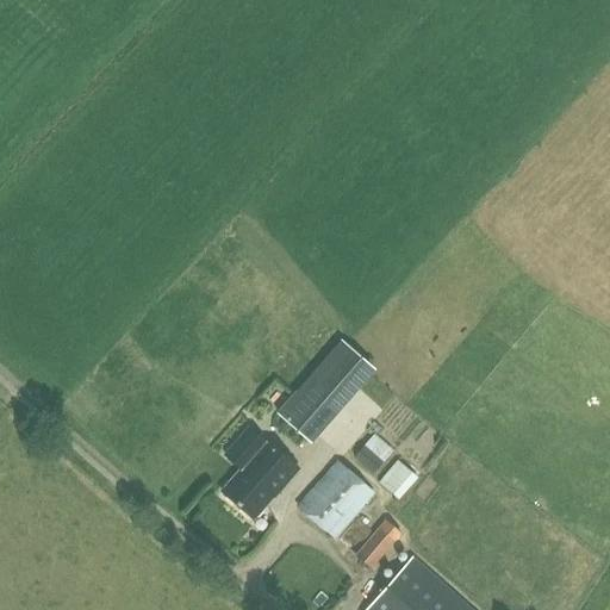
[(340,348),(292,402),(316,422),(363,368),(340,348)]
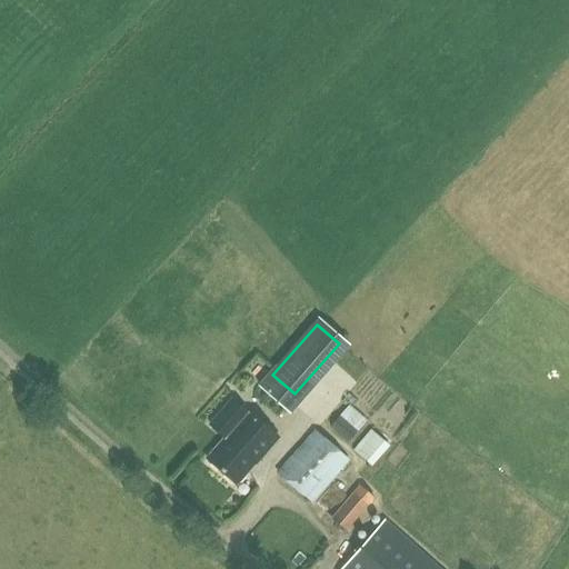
[(262,370),(249,386),(259,393),(271,379),(262,370)]
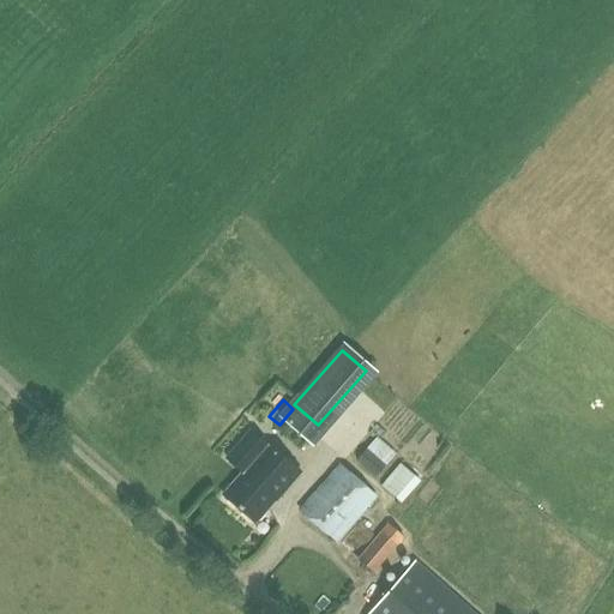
[(374,477),(386,464),(396,453),(377,435),(355,461),(374,477)]
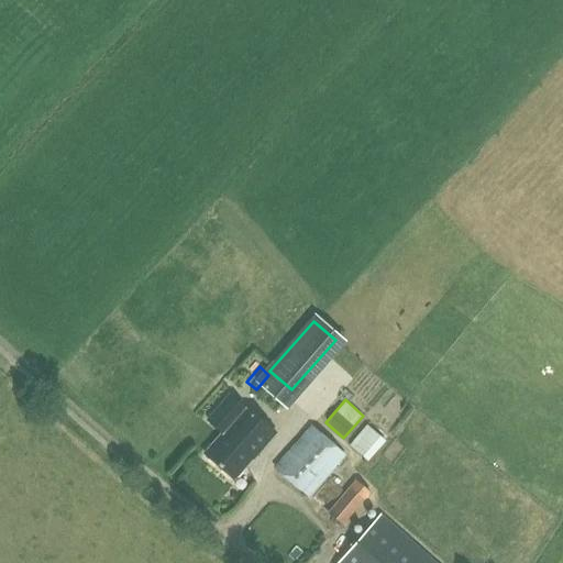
[(233,478),(275,432),(244,406),(203,452),(233,478)]
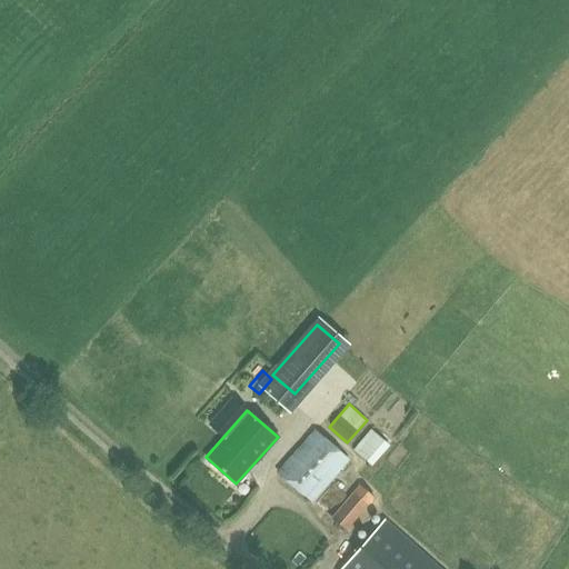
[(378,423),(371,430),(370,429),(352,449),(371,466),(388,446),(387,445),(393,438),(378,423)]
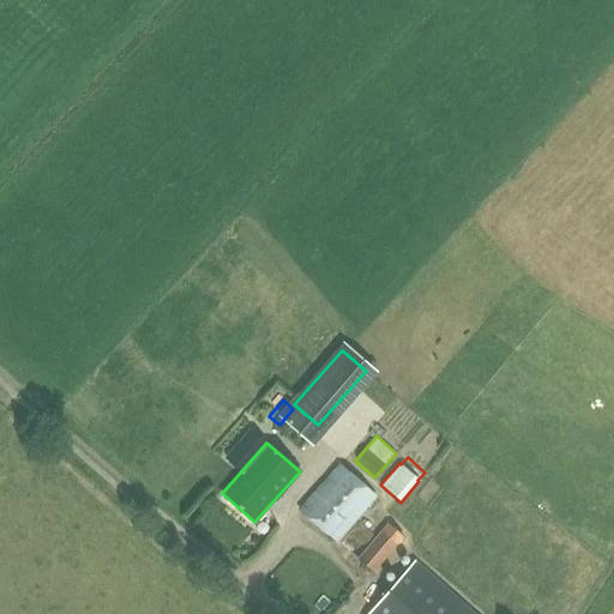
[(374,495),(338,464),(300,510),(336,541),(374,495)]
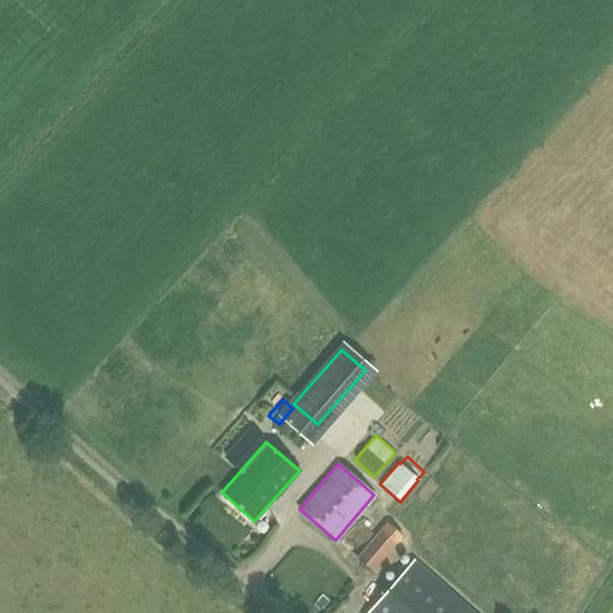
[(372,571),(402,536),(387,523),(357,558),(372,571)]
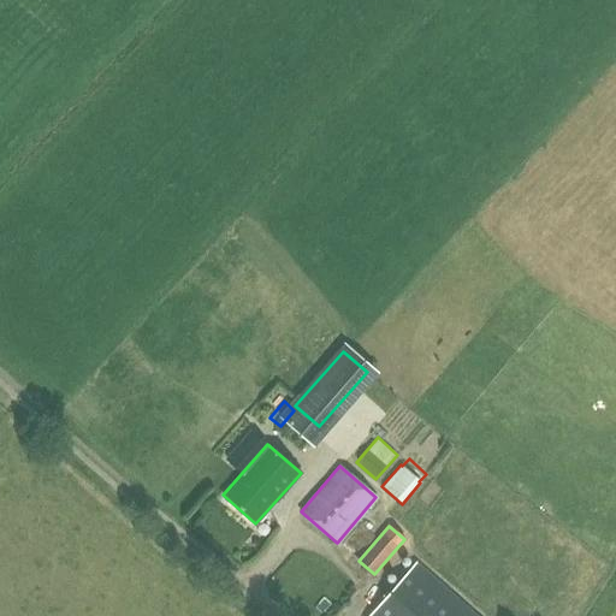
[(478,615),(416,561),(367,615),(478,615)]
